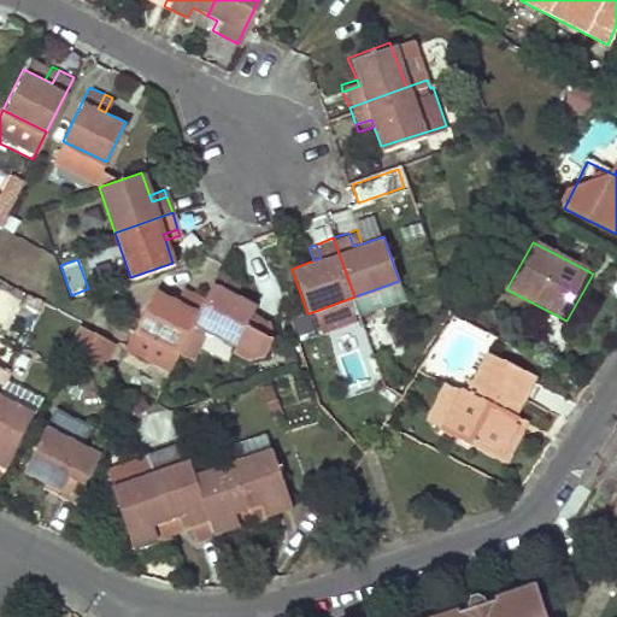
[(203,298),(189,324),(231,346),(229,351),(251,360),(268,357),(275,341),(269,325),(253,318),(258,309),(233,297),(225,293),(233,278),(216,270),(203,298)]
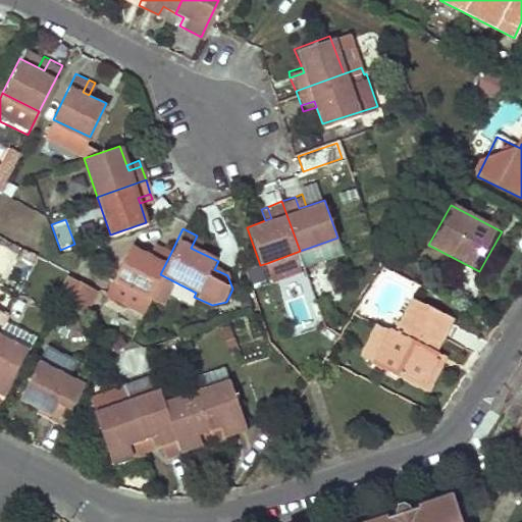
[(203,239),(197,236),(191,248),(197,251),(203,239)]
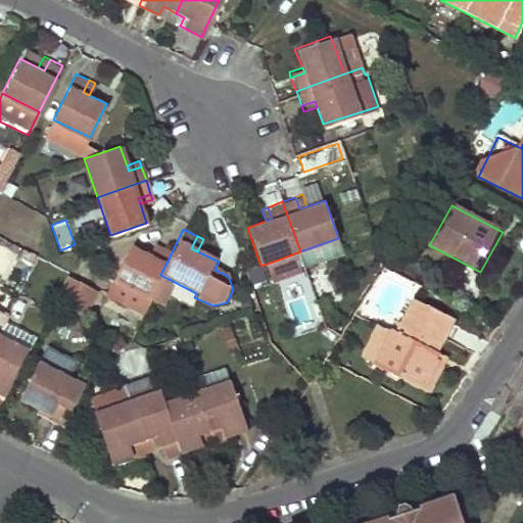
[(338,238),(300,251),(306,271),(344,257),(338,238)]
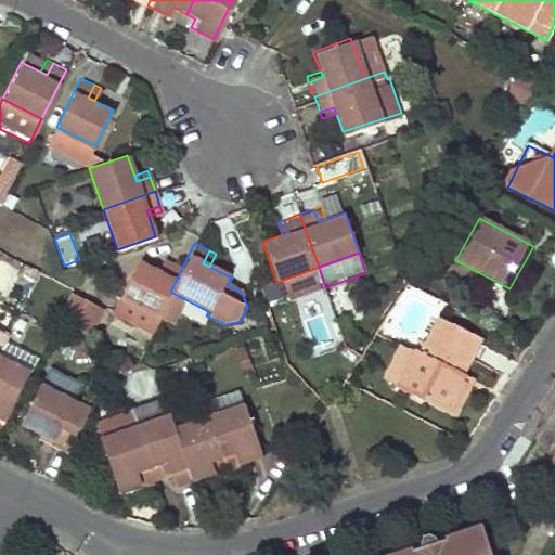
[(163,274),(169,261),(163,259),(157,271),(163,274)]
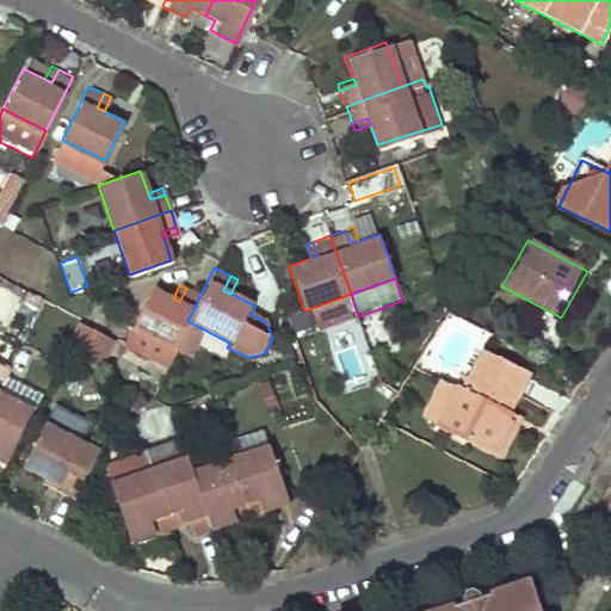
[(173,298),(153,289),(125,343),(167,363),(187,321),(201,295),(186,288),(179,302),(173,298)]
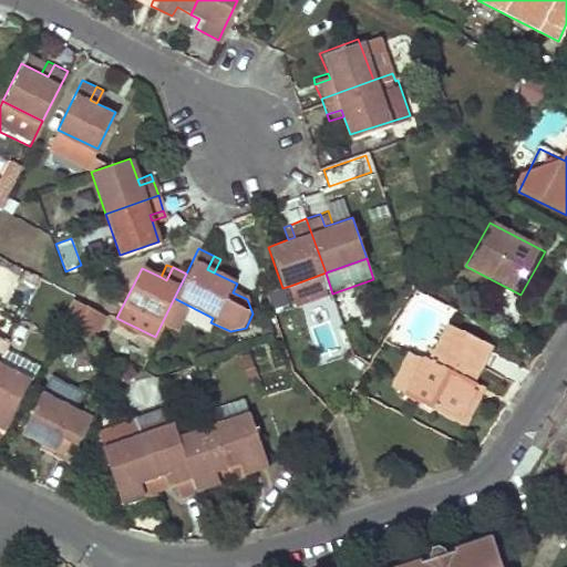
[(326,272),(290,286),(298,306),(332,294),(326,272)]
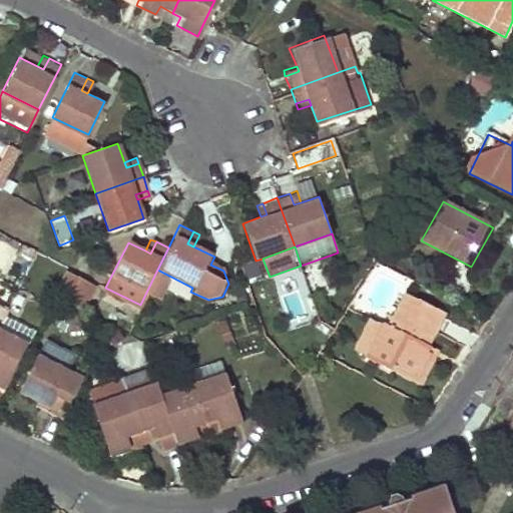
[(63,271),(51,295),(70,305),(82,280),(63,271)]
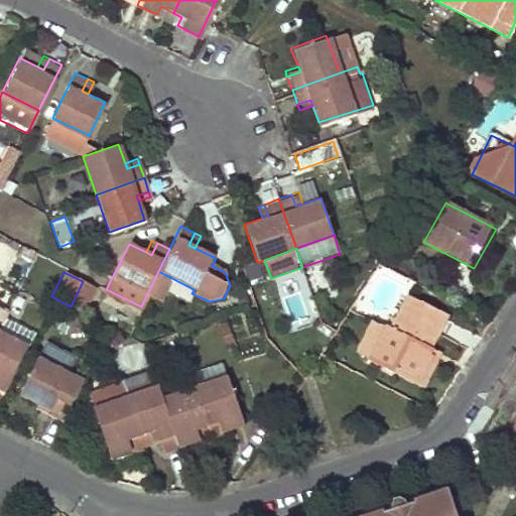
[(83,281),(71,306),(82,311),(94,287),(83,281)]
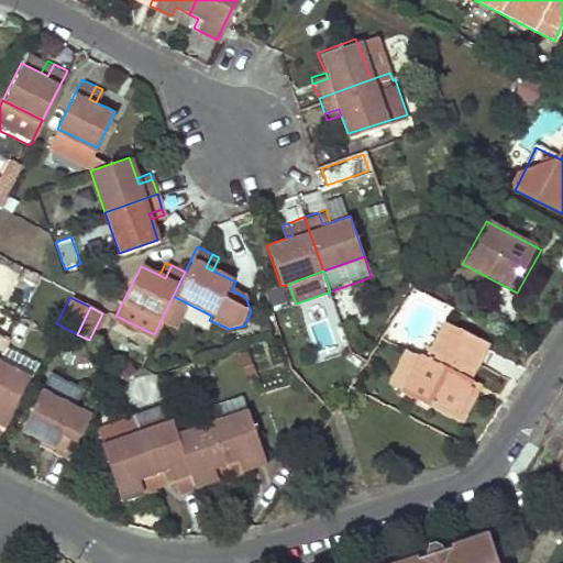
[(488,344),(446,323),(429,359),(408,349),(389,385),(406,394),(405,395),(429,407),(431,404),(457,416),(471,389),(466,387),(471,379),(488,344)]
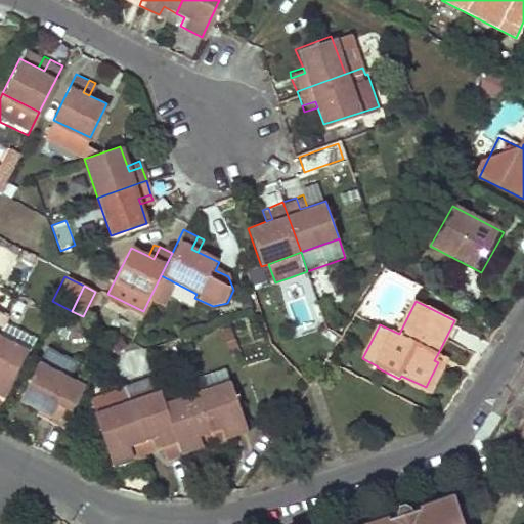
[(123,334),(111,341),(117,351),(129,344),(123,334)]
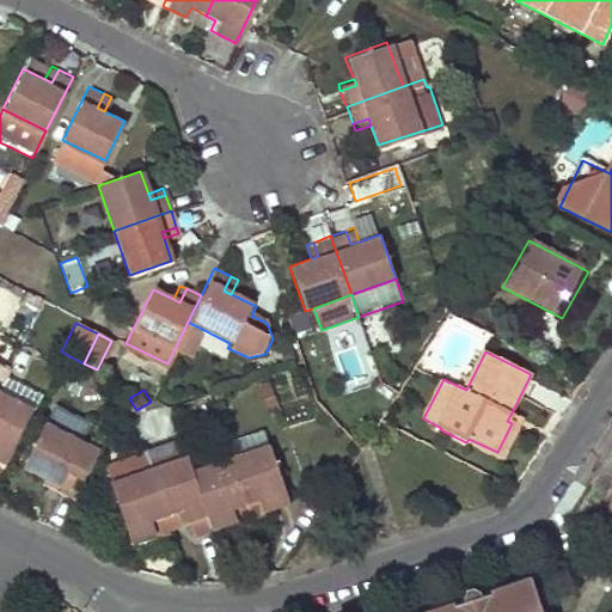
[(0,396),(0,463),(5,466),(32,412),(0,396)]
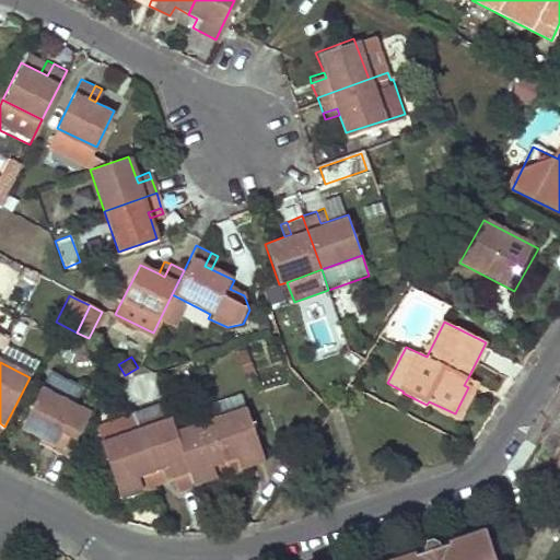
[(468,387),(455,413),(461,417),(478,382),(468,377),(464,385),(468,387)]
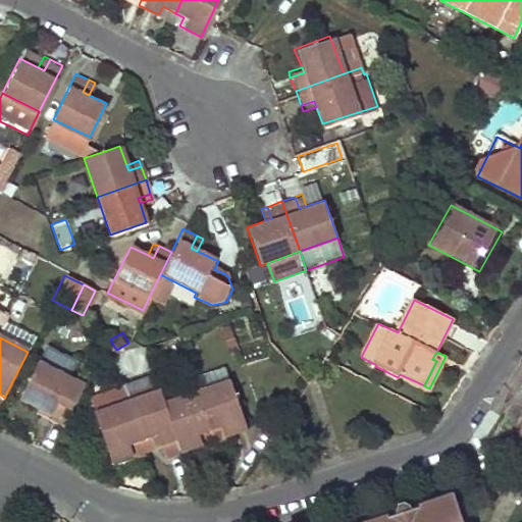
[(40,411),(51,416),(49,420),(63,427),(85,387),(39,364),(20,401),(40,411)]
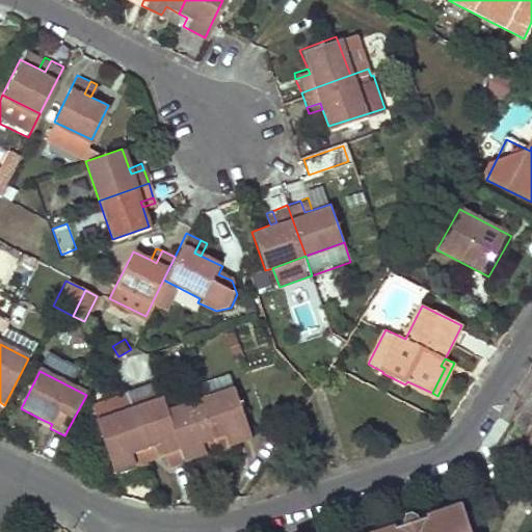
[(234,390),(202,401),(215,440),(225,436),(229,447),(251,440),(234,390)]
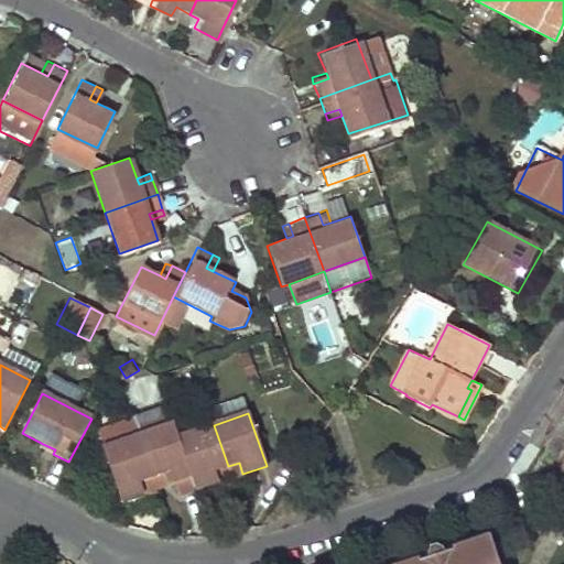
[(151,477),(137,435),(131,420),(102,430),(98,438),(120,501),(143,492),(139,481),(151,477)]
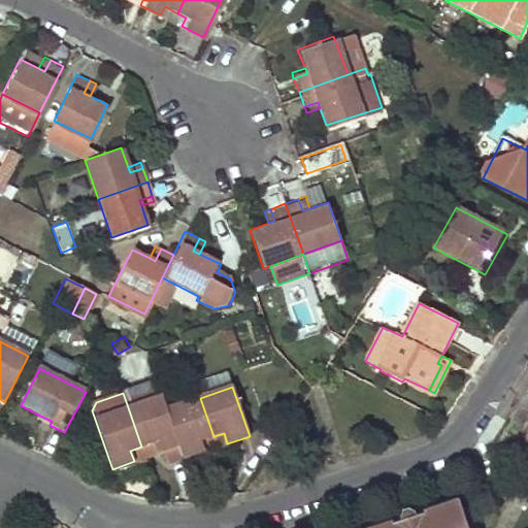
[(161,396),(128,407),(141,447),(153,442),(157,454),(178,447),(166,410),(161,396)]
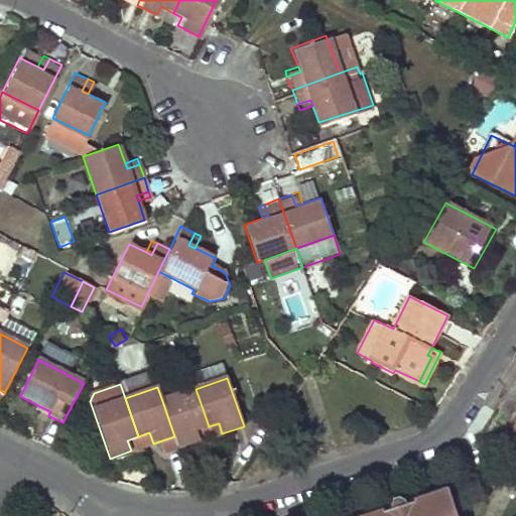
[(196,389),(162,401),(174,436),(178,448),(201,441),(197,430),(209,426),(196,389)]
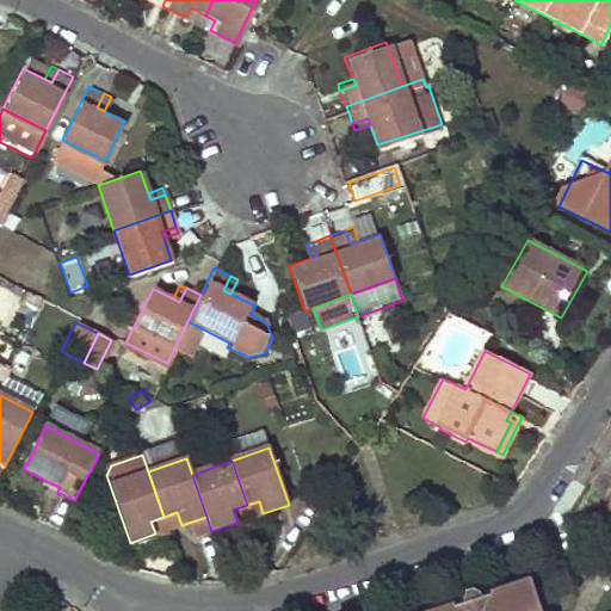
[(57,492),(60,487),(47,481),(44,486),(57,492)]
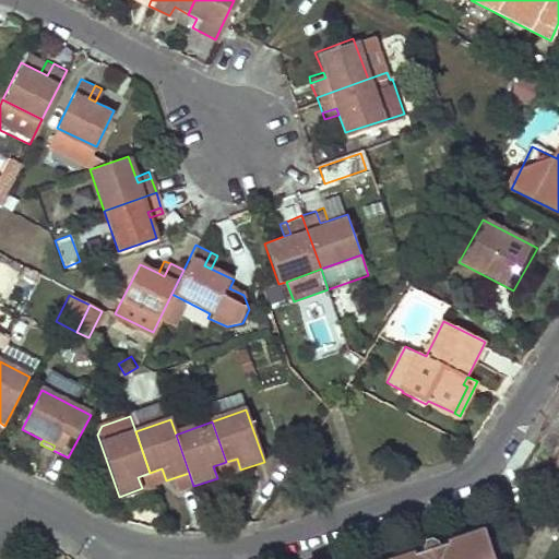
[(226,462),(230,473),(240,470),(237,459),(226,462)]
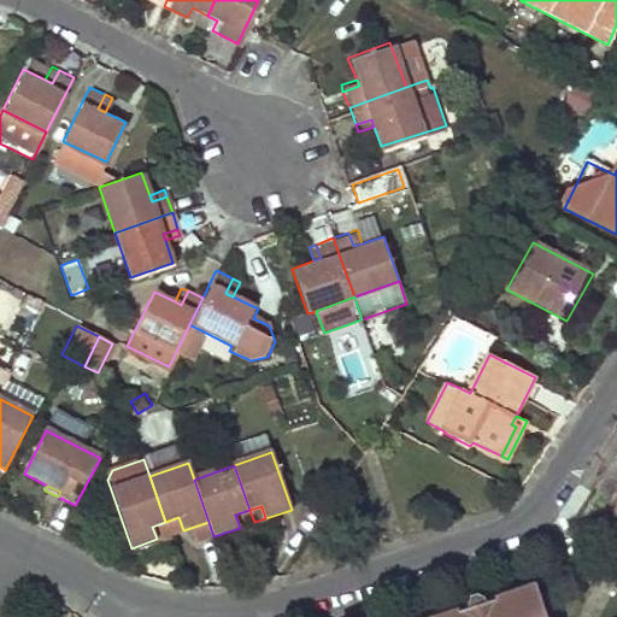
[(235,515),(240,528),(254,522),(250,510),(235,515)]
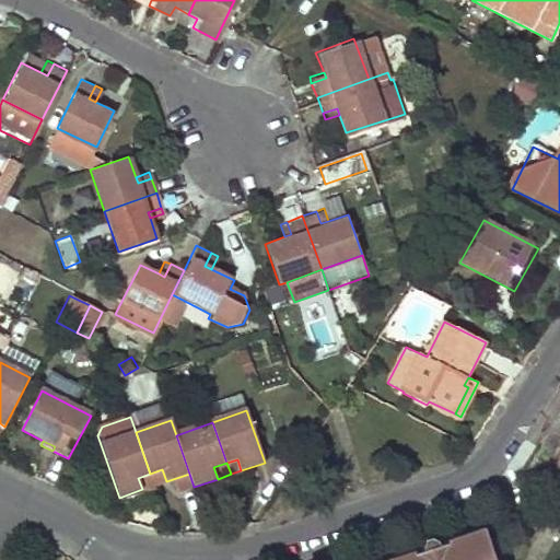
[(150,474),(154,486),(166,481),(162,469),(150,474)]
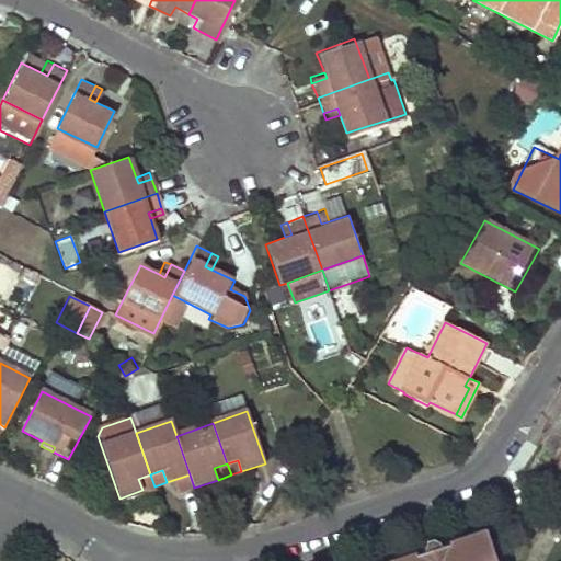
[(138,479),(142,490),(155,487),(150,474),(138,479)]
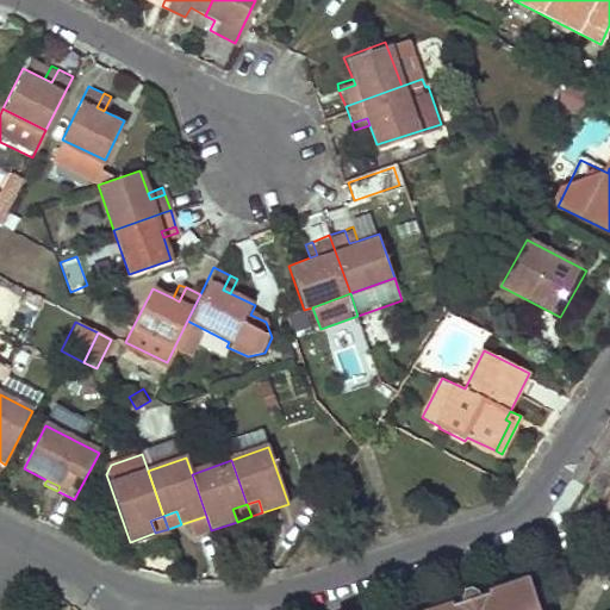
[(537,609),(529,584),(448,609),(537,609)]
